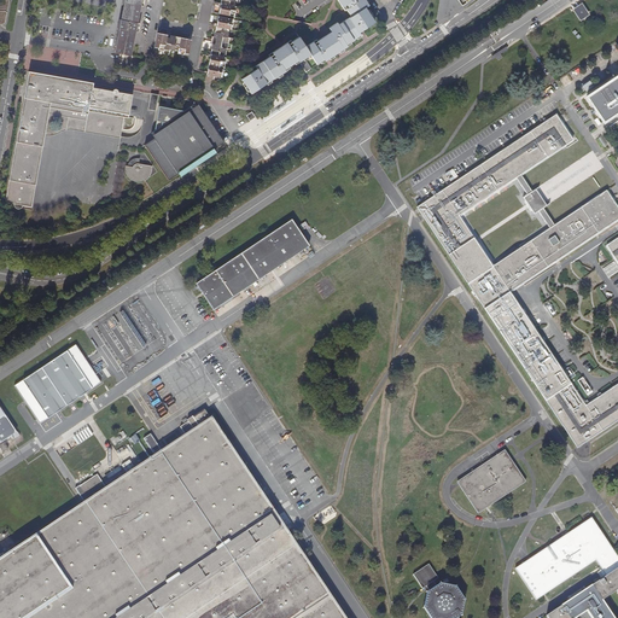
[(124,0),(115,53),(121,54),(129,0),(124,0)]
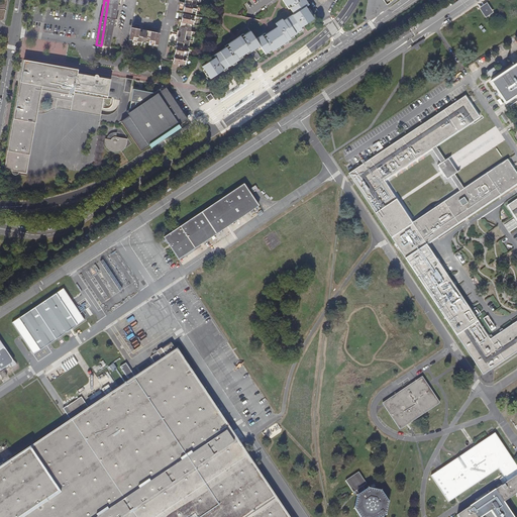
[(108,0),(101,45),(109,47),(113,26),(115,19),(117,5),(118,0),(108,0)]
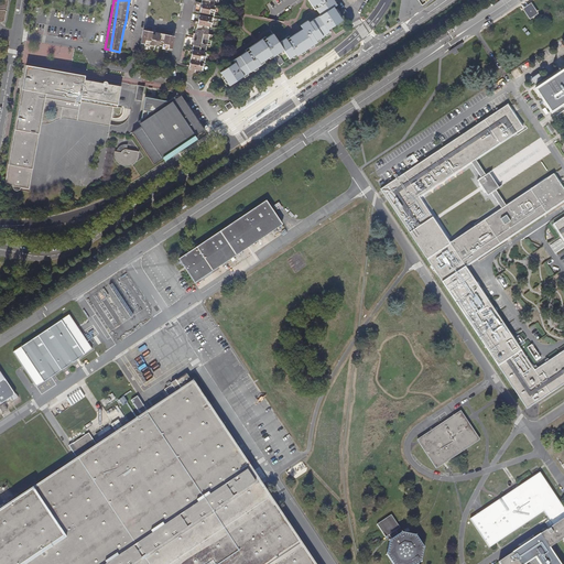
[(202,0),(201,12),(214,14),(216,7),(214,6),(214,0),(202,0)]
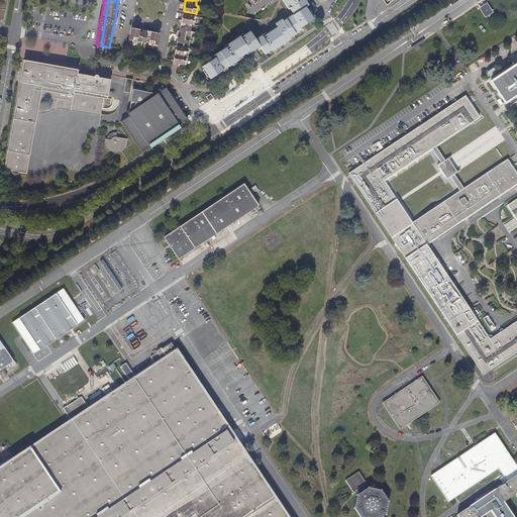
[(278,26),(287,41),(291,38),(290,37),(302,29),(300,27),(313,18),(305,6),(308,4),(305,0),(283,0),(289,9),(290,8),(294,14),(284,21),(283,19),(276,23),(278,26)]
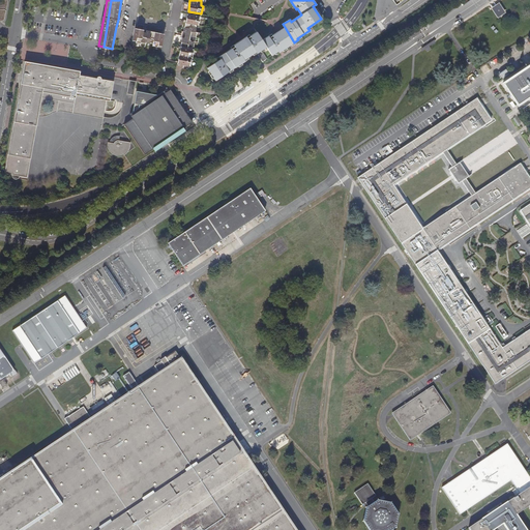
[(499,17),(501,16),(500,13),(503,12),(498,5),(494,8),(499,17)]
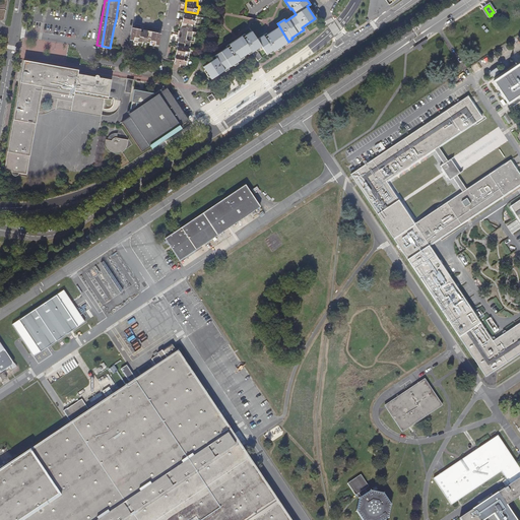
[(173,68),(179,69),(180,63),(188,65),(191,49),(188,48),(190,41),(194,42),(196,33),(192,31),(193,24),(195,24),(197,16),(184,14),(181,30),(183,31),(181,38),(179,38),(173,68)]
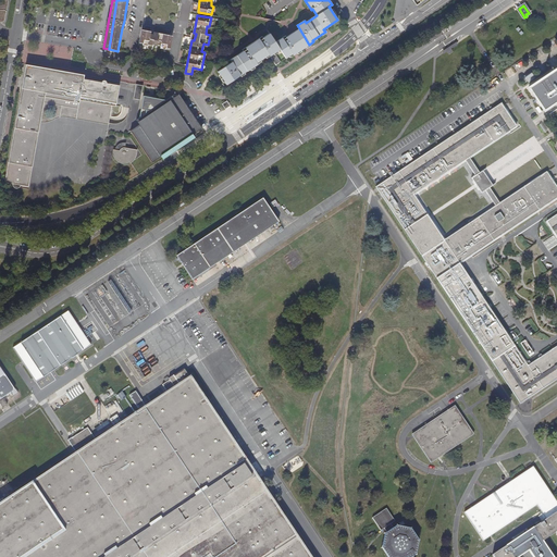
[(304,49),(309,45),(299,28),(293,33),(304,49)]
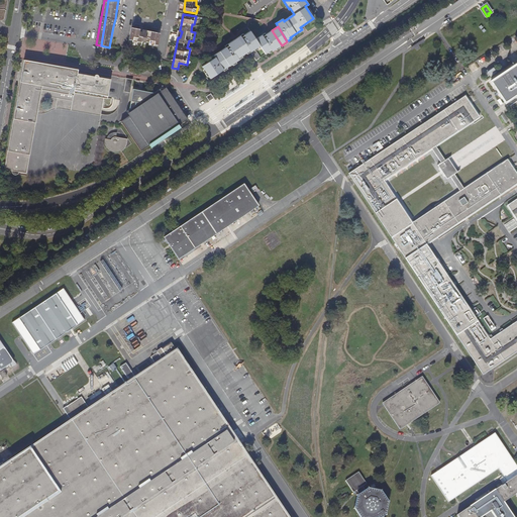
[(149,44),(158,46),(160,33),(143,30),(142,31),(140,31),(140,29),(131,28),(129,40),(137,42),(137,44),(141,45),(142,41),(149,42),(149,44)]
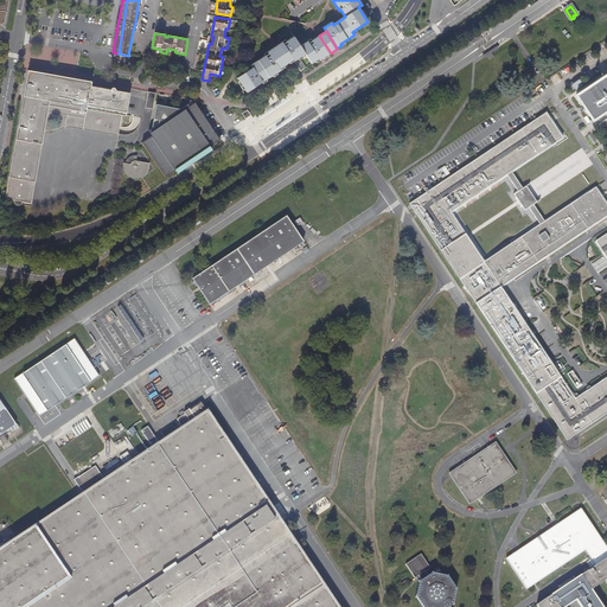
[(282,43),(293,59),(295,63),(296,63),(301,71),(306,68),(301,61),(299,63),(296,59),(305,53),(312,63),(319,59),(320,61),(331,53),(319,36),(312,40),(311,39),(300,46),(294,37),(287,42),(286,40),(282,43)]
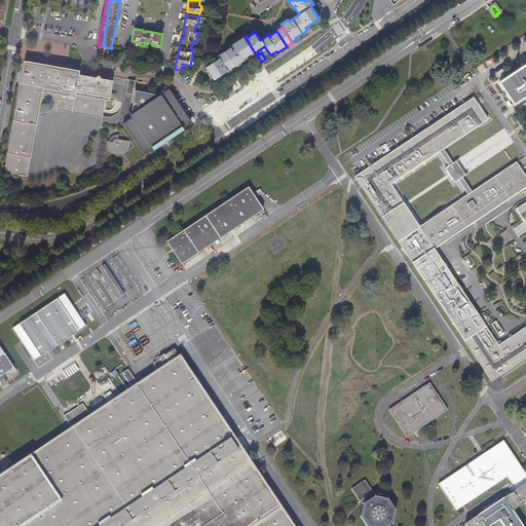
[(249,55),(254,51),(245,37),(238,41),(249,55)]
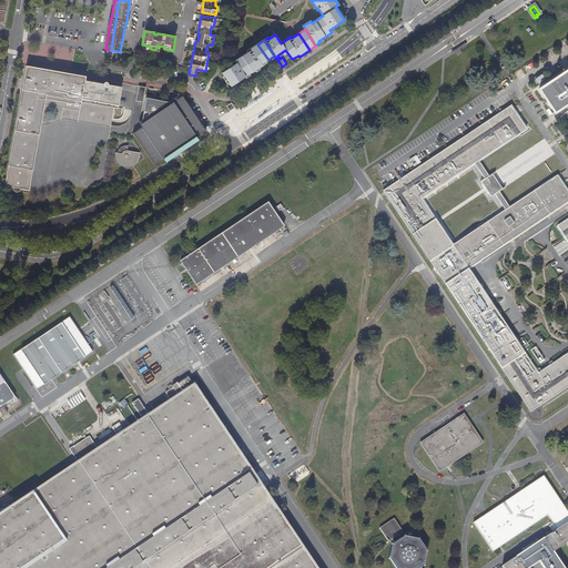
[(262,63),(269,60),(257,44),(247,51),(249,52),(232,63),(234,66),(222,73),(231,87),(262,66),(262,63)]
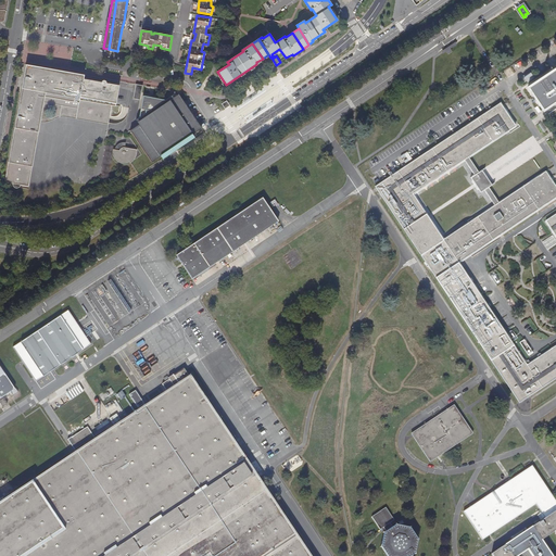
[(61,79),(47,77),(49,67),(25,63),(21,87),(30,88),(29,93),(20,91),(17,106),(19,106),(17,112),(16,112),(14,122),(15,122),(14,127),(14,126),(9,156),(9,161),(8,161),(4,181),(12,182),(14,182),(14,181),(17,182),(17,184),(20,184),(27,185),(32,165),(30,165),(32,161),(37,130),(37,126),(38,126),(39,121),(42,101),(77,108),(75,116),(108,122),(92,118),(93,111),(109,114),(111,103),(111,100),(115,101),(116,93),(114,93),(116,84),(106,83),(106,81),(106,80),(105,79),(104,79),(103,79),(102,80),(102,81),(84,78),(84,74),(67,71),(67,74),(66,74),(65,74),(63,75),(62,76),(62,77),(61,78),(61,79)]
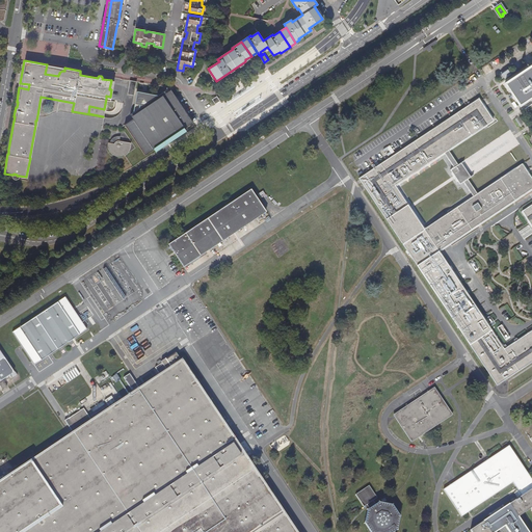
[(531,68),(508,86),(525,107),(531,101),(531,68)]
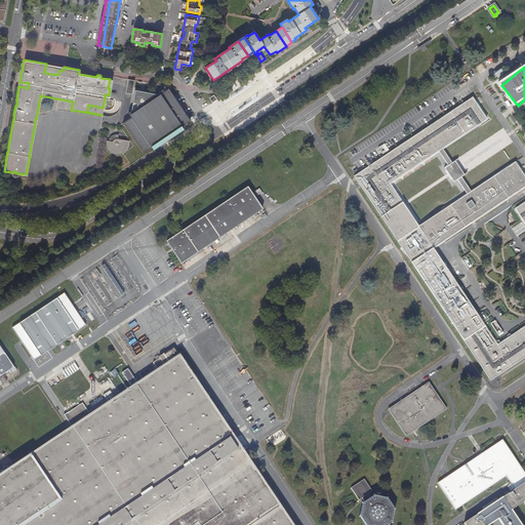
[(134,80),(127,79),(125,92),(131,93),(134,80)]
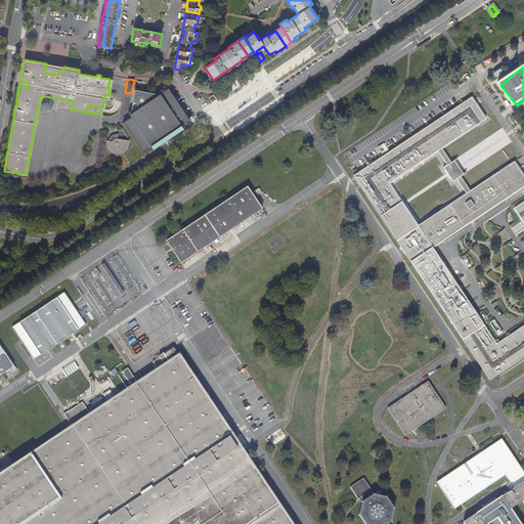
[(162,91),(161,89),(155,93),(134,89),(130,110),(128,112),(130,113),(128,114),(130,117),(121,122),(139,151),(148,145),(150,148),(181,129),(179,126),(188,121),(167,88),(162,91)]
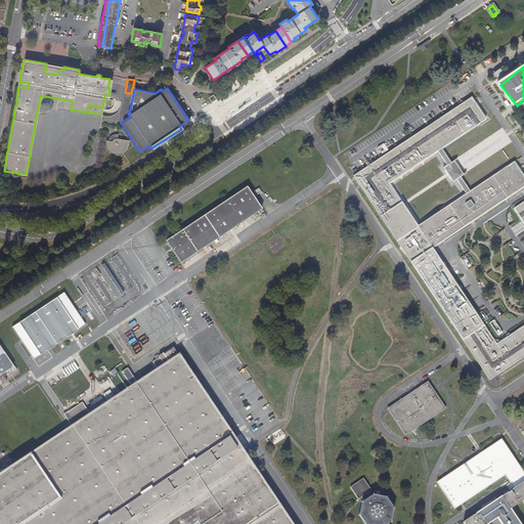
[(73,101),(40,95),(37,114),(41,114),(46,114),(53,112),(60,111),(68,111),(71,111),(101,116),(101,115),(71,110),(73,101)]
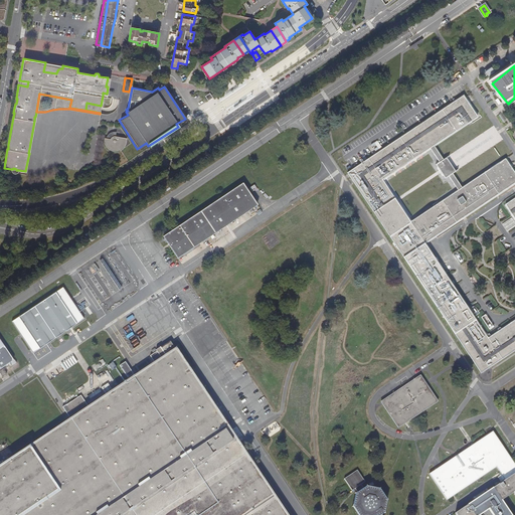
[(454,286),(452,283),(426,246),(431,243),(427,240),(514,182),(514,173),(512,169),(505,159),(462,187),(457,190),(410,221),(382,179),(430,148),(434,146),(477,116),(463,96),(347,172),(481,373),(514,350),(514,197),(507,203),(514,215),(514,319),(489,337),(461,296),(470,290),(463,281),(460,282),(454,286)]
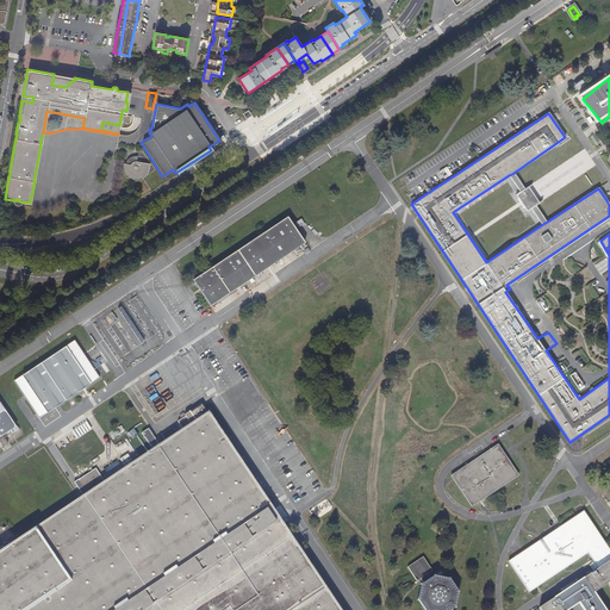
[(119,125),(103,122),(101,130),(118,134),(119,125)]
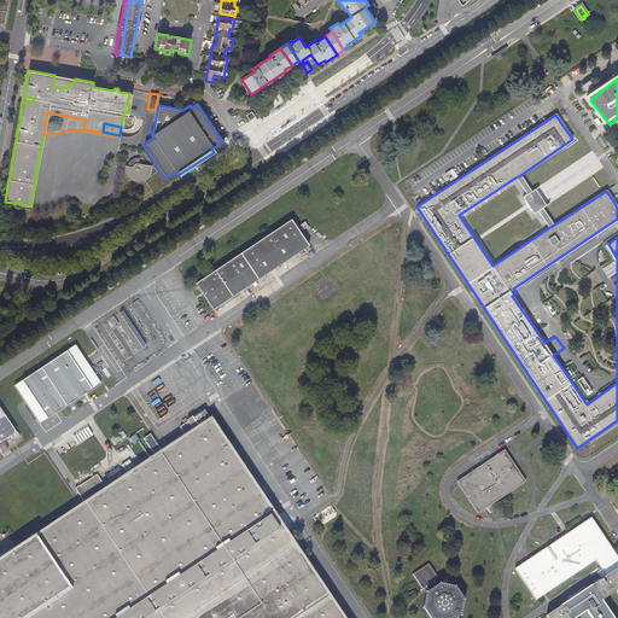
[(150,170),(151,167),(138,164),(136,164),(135,164),(134,164),(134,165),(133,167),(133,168),(124,165),(124,168),(124,170),(126,173),(127,175),(128,176),(130,179),(133,179),(135,180),(138,180),(140,180),(143,179),(144,178),(144,179),(145,179),(146,178),(149,175),(149,173),(150,170)]
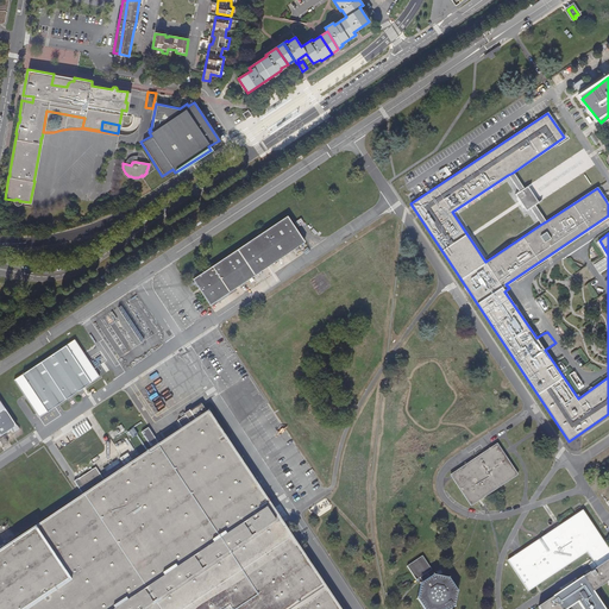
[(513,173),(508,175),(519,190),(515,193),(526,208),(528,207),(540,225),(546,221),(534,205),(538,202),(527,184),(522,187),(513,173)]
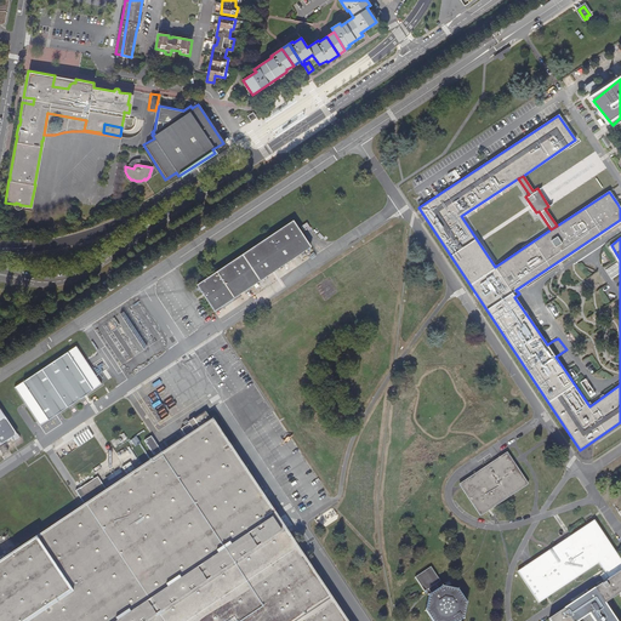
[(197,284),(215,311),(311,246),(298,228),(294,220),(197,284)]
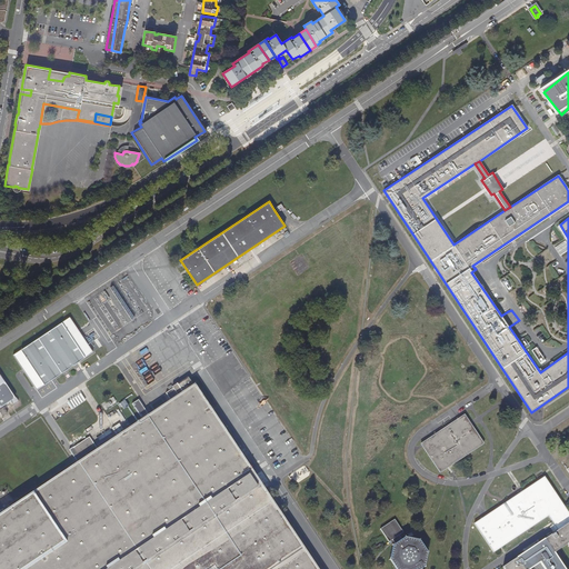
[(37,389),(72,366),(77,362),(92,352),(69,317),(13,355),(37,389)]
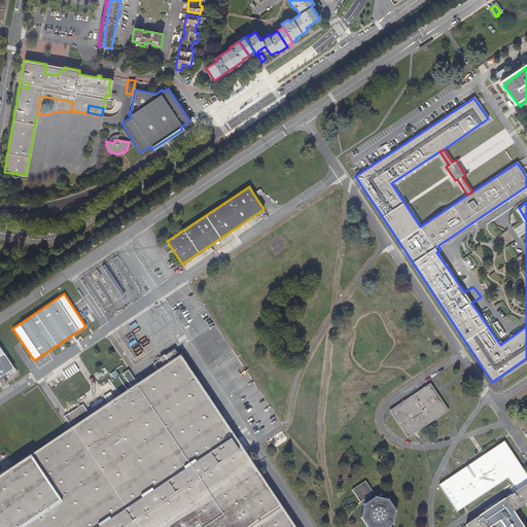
[(0,345),(0,376),(2,379),(16,370),(0,345)]
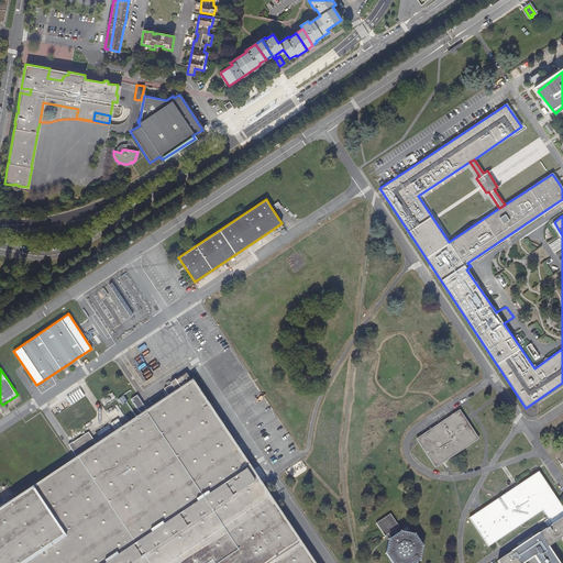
[(0,562),(316,562),(192,381),(191,381),(186,374),(176,381),(175,379),(170,383),(176,390),(96,444),(88,432),(68,445),(77,456),(0,507),(0,562)]
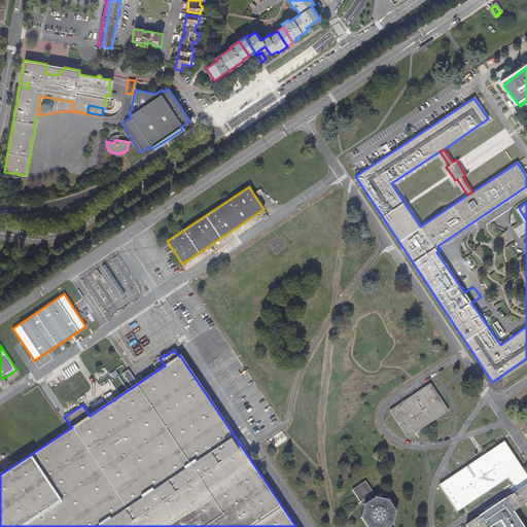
[(449,412),(436,393),(431,385),(390,412),(408,438),(449,412)]
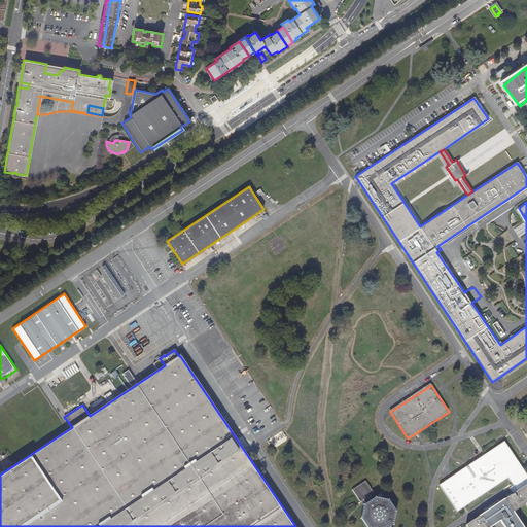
[(526,476),(504,442),(451,477),(446,480),(440,485),(457,512),(507,479),(512,484),(515,490),(516,491),(466,525),(467,526),(490,526),(500,521),(504,526),(523,526),(513,512),(526,503),(526,504),(526,476)]
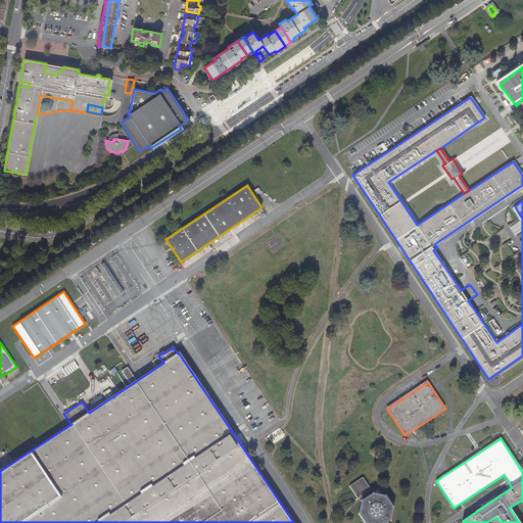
[(358,498),(361,496),(364,501),(370,496),(368,491),(371,489),(364,477),(349,486),(358,498)]
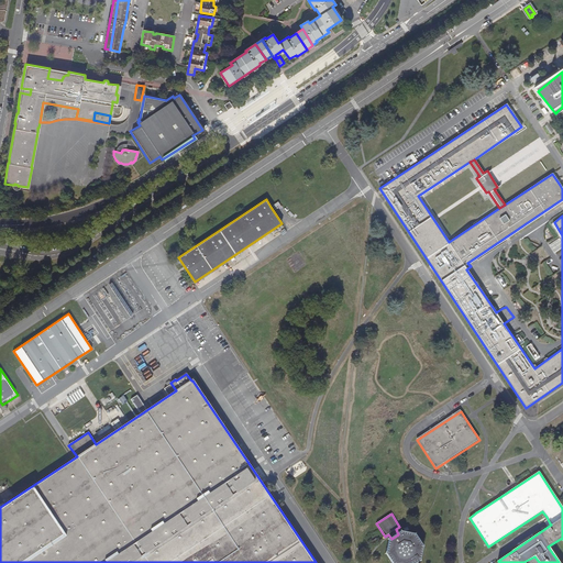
[(414,562),(416,562),(419,560),(421,548),(414,536),(400,533),(398,534),(392,539),(389,540),(387,553),(393,562),(414,562)]
